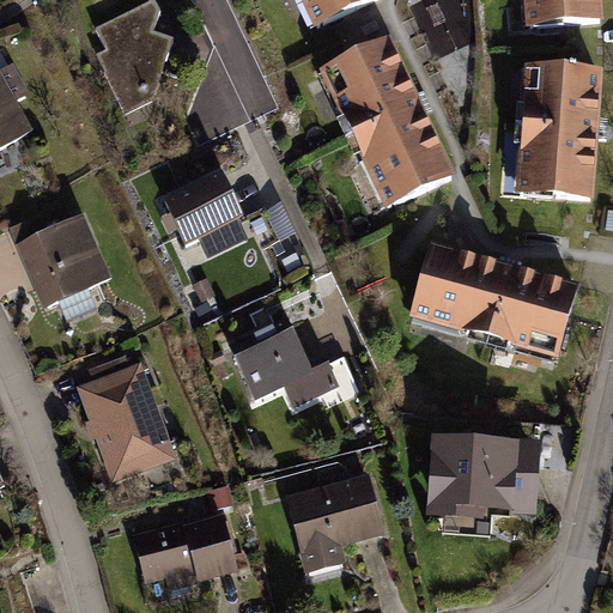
[(152,0),(145,0),(92,28),(103,50),(93,54),(122,115),(152,102),(171,37),(150,31),(158,11),(152,0)]
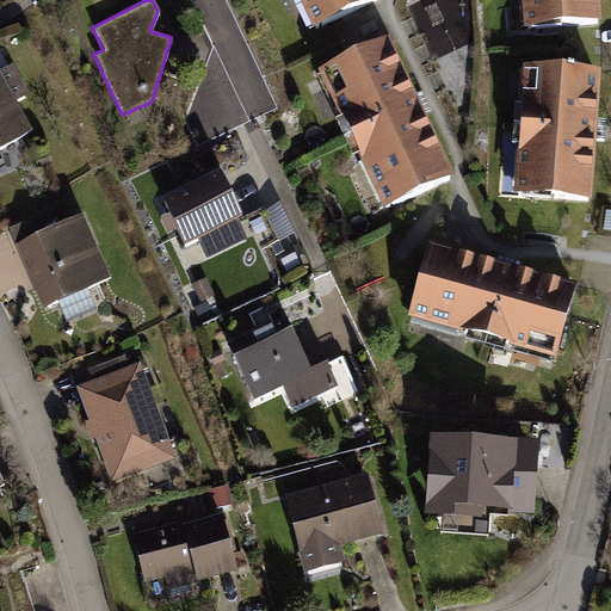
[(364,0),(294,0),(307,28),(364,0)]
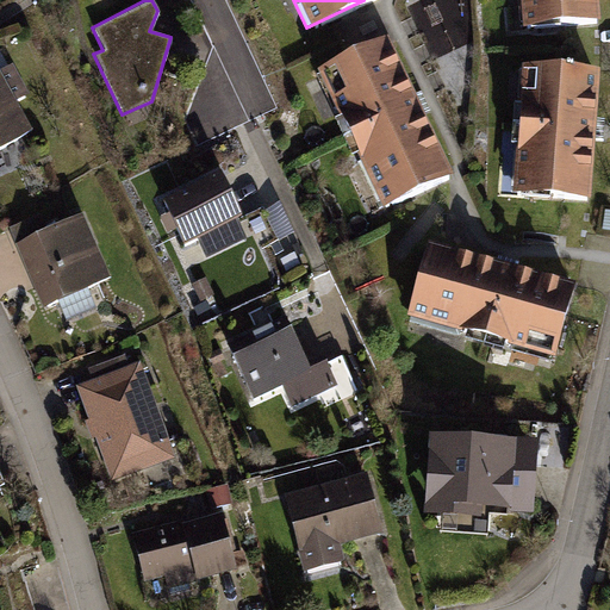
[(593,0),(516,0),(520,26),(596,20),(593,0)]
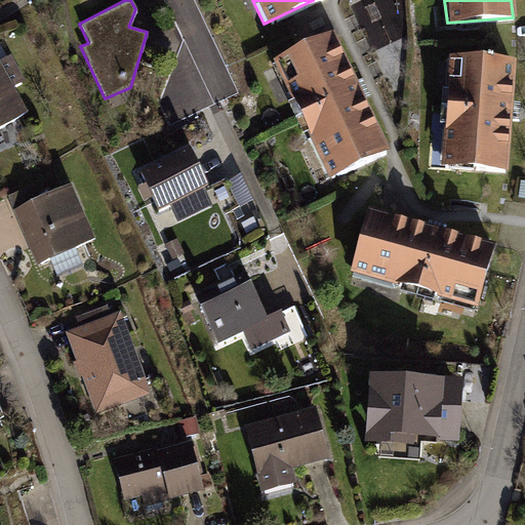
[(386,150),(328,31),(270,57),(326,178),(386,150)]
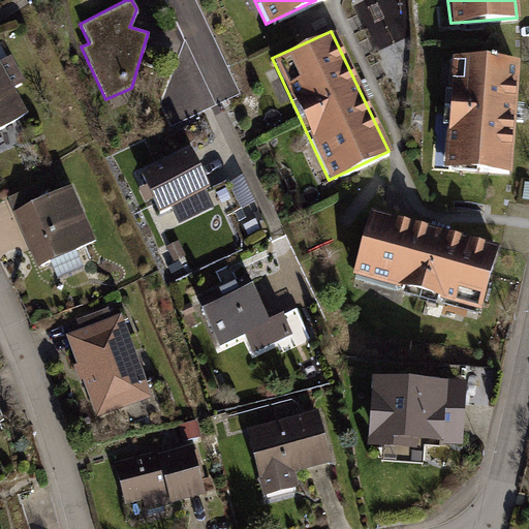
[(7,55),(0,58),(0,127),(26,114),(12,88),(24,81),(7,55)]
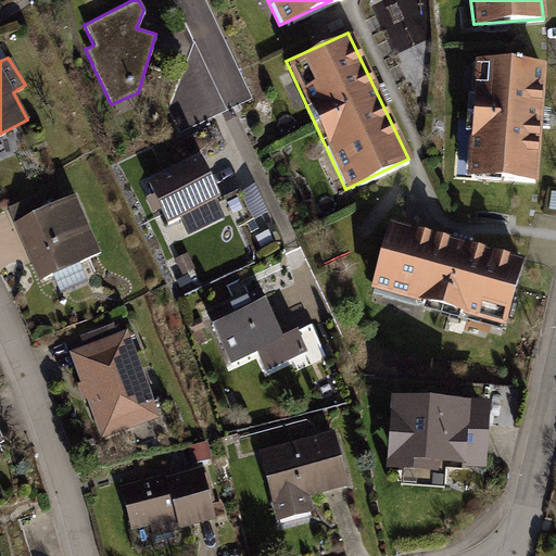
[(542,62),(472,58),(464,176),(534,182),(542,62)]
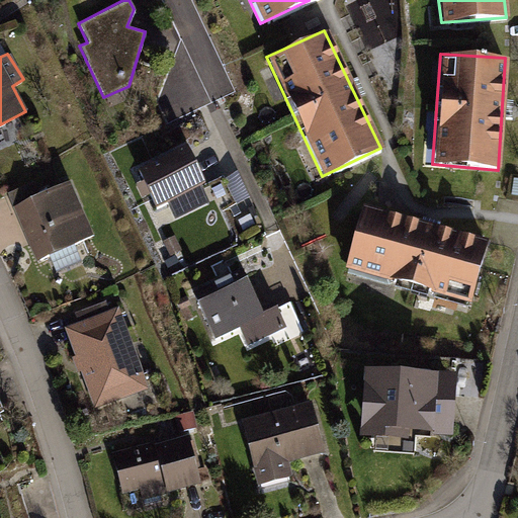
[(187,146),(138,170),(155,207),(204,183),(187,146)]
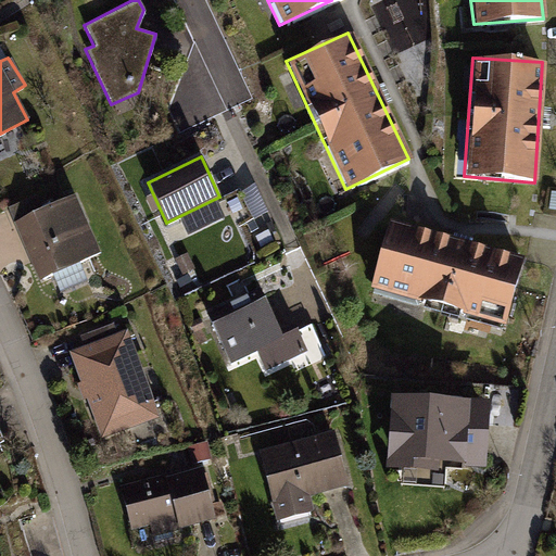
[(35,194),(5,206),(37,281),(101,254),(75,194),(40,209),(35,194)]
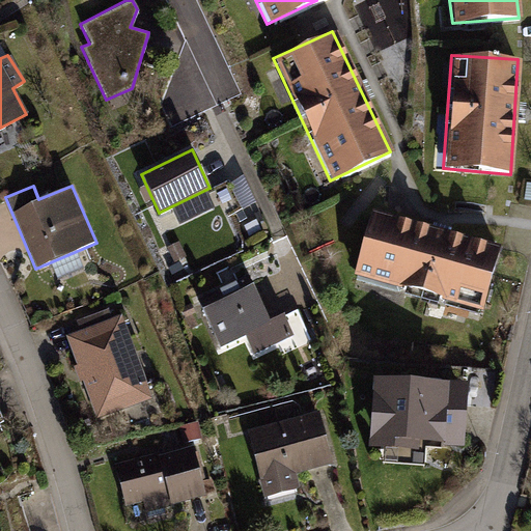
[(368,207),(350,277),(476,311),(495,242),(368,207)]
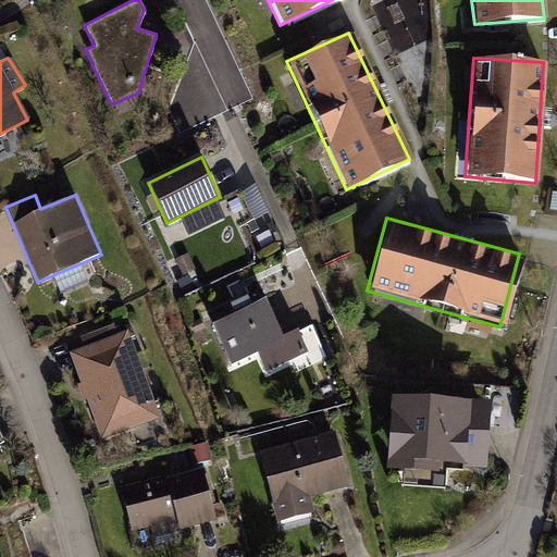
[(259,288),(206,314),(229,363),(255,351),(263,373),(307,353),(297,330),(283,336),(259,288)]
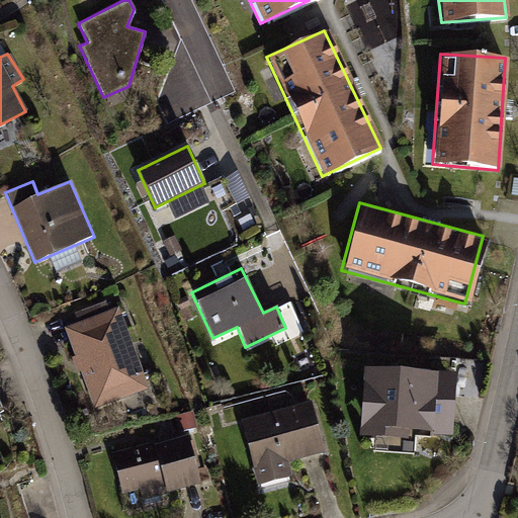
[(117,308),(62,328),(92,408),(148,387),(117,308)]
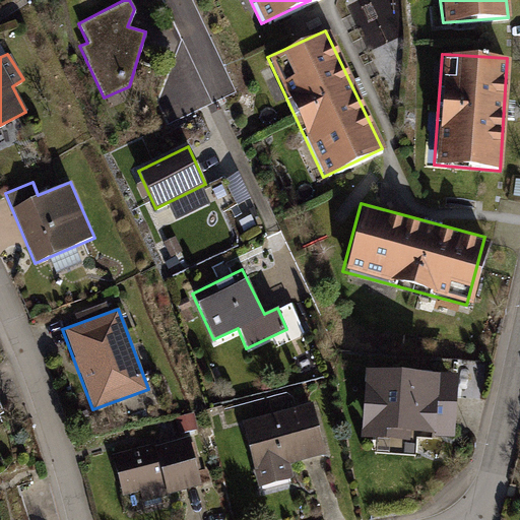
[(447,378),(378,374),(374,429),(444,433),(447,378)]
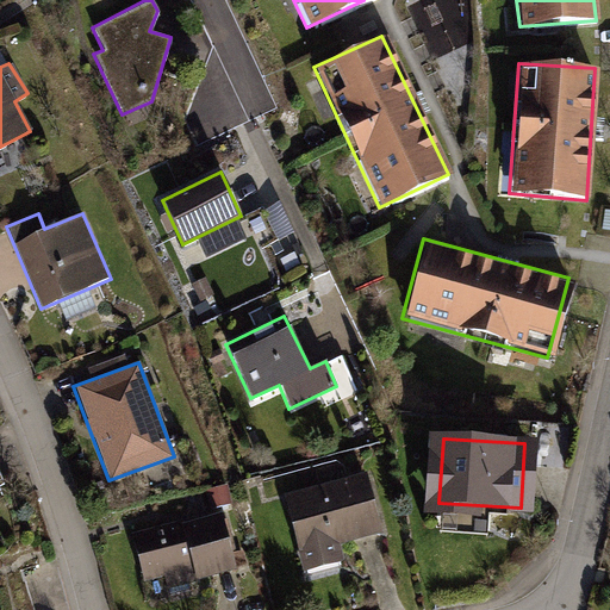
[(367,472),(282,493),(304,571),(342,560),(338,545),(383,531),(367,472)]
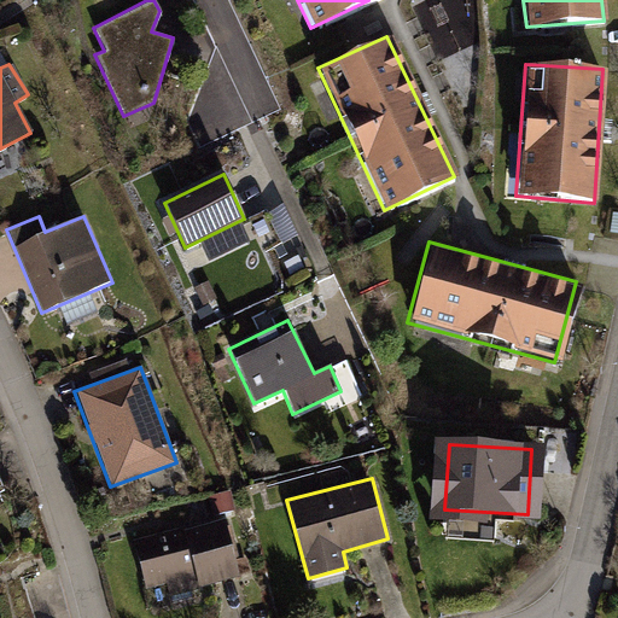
[(239,577),(225,520),(133,542),(144,589),(163,584),(167,596),(239,577)]
